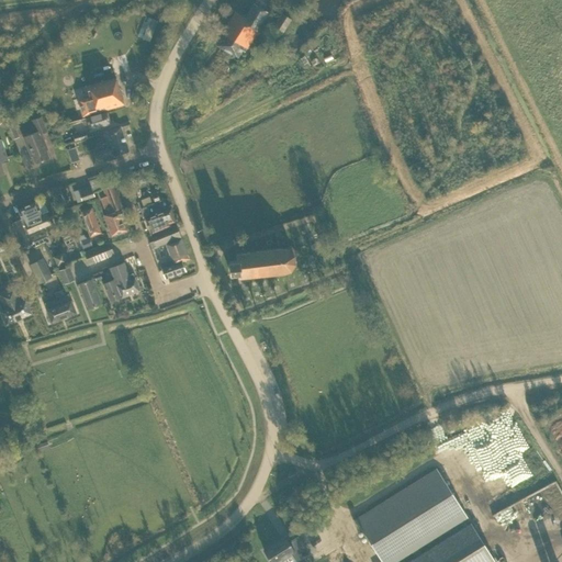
[(224,35),(217,46),(238,58),(243,51),(246,52),(269,13),(254,3),(245,18),(235,12),(222,34),(224,35)]
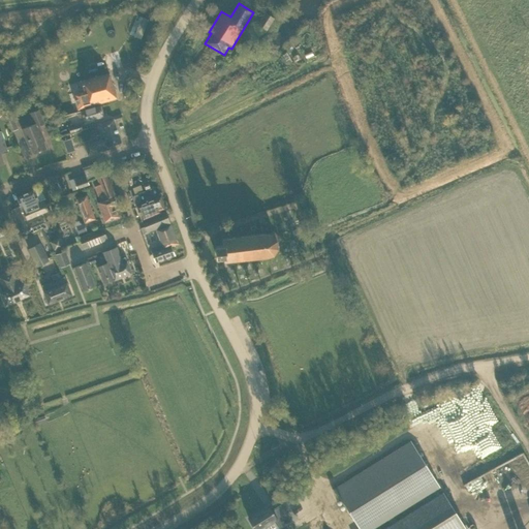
[(257,27),(266,33),(275,19),(267,13),(257,27)]
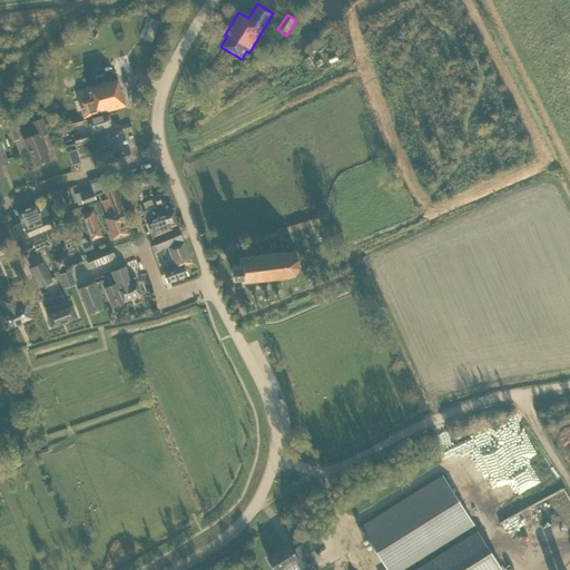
[(111,56),(81,65),(87,86),(117,77),(111,56)]
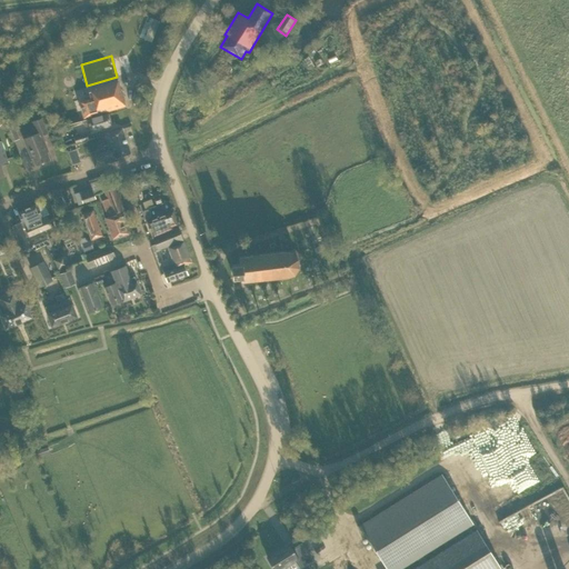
[(126,107),(118,79),(87,88),(90,98),(79,101),(85,119),(126,107)]
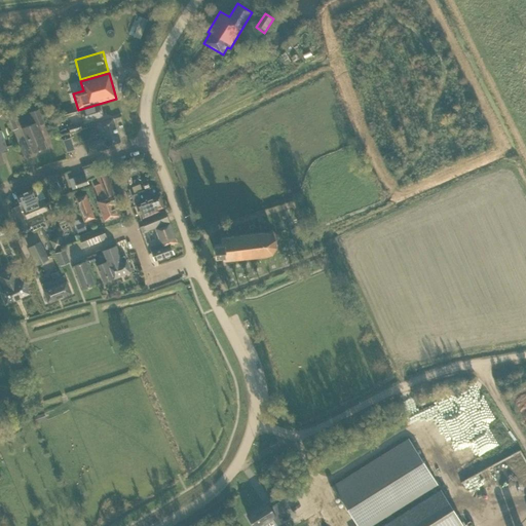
[(104,116),(101,105),(81,110),(84,123),(94,121),(92,119),(104,116)]
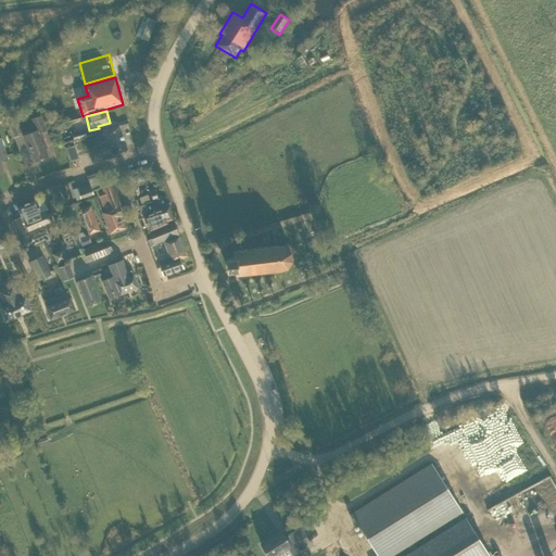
[(33,154),(36,162),(49,156),(46,149),(47,148),(41,133),(47,130),(41,115),(32,119),(37,130),(23,136),(30,155),(33,154)]
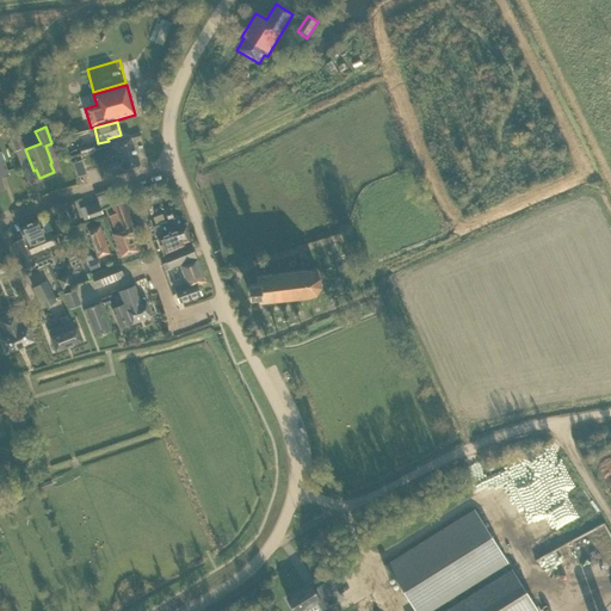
[(6,135),(13,153),(20,149),(14,131),(6,135)]
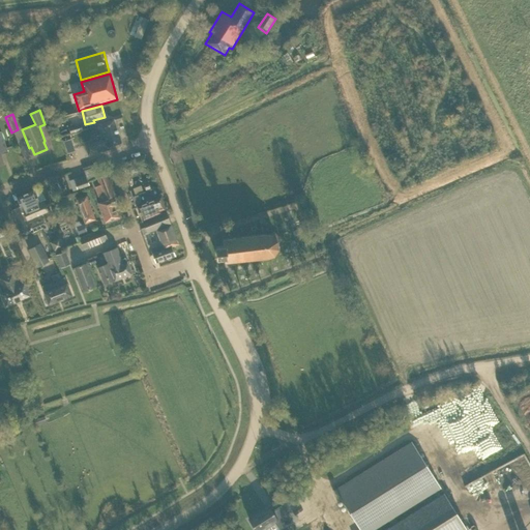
[(97,142),(85,146),(89,155),(111,149),(110,147),(121,143),(114,120),(98,125),(101,135),(96,137),(97,142)]
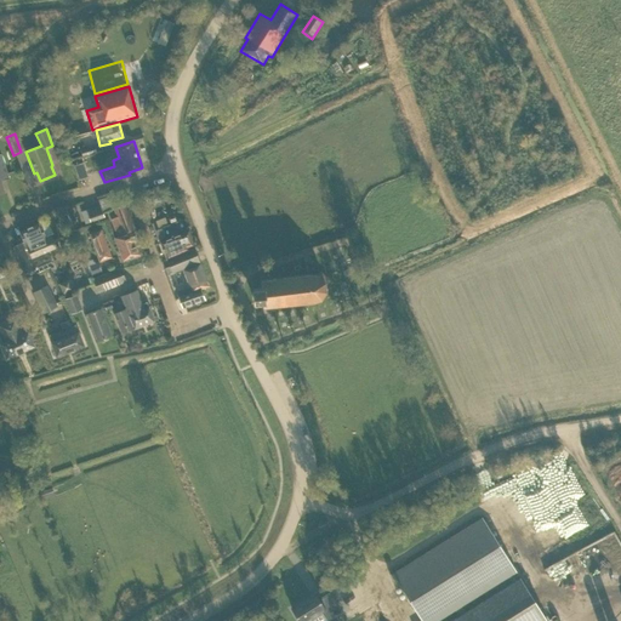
[(80,180),(87,178),(83,164),(75,166),(80,180)]
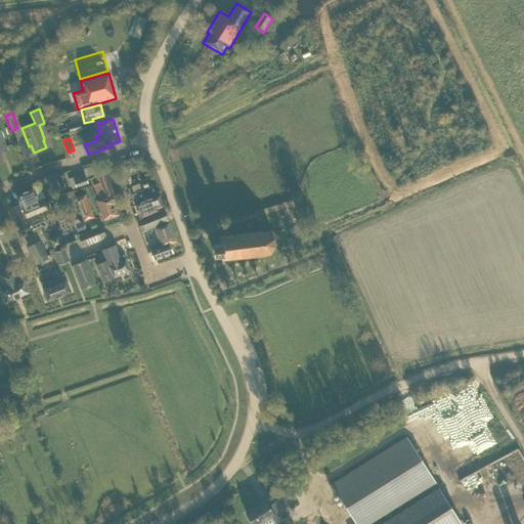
[(72,176),(76,186),(88,182),(84,172),(72,176)]
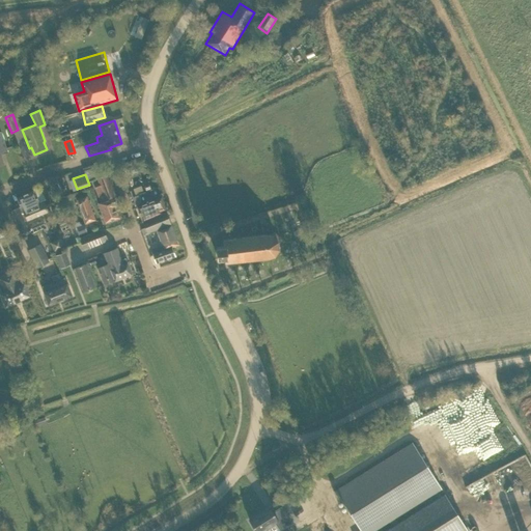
[(115,196),(107,174),(98,178),(101,187),(96,189),(101,201),(115,196)]
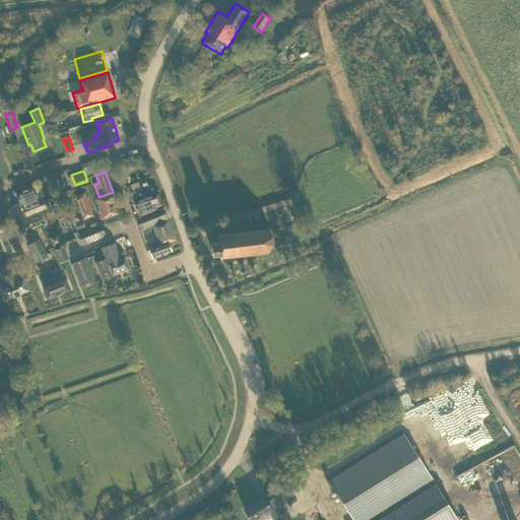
[(131,185),(134,191),(141,187),(139,181),(131,185)]
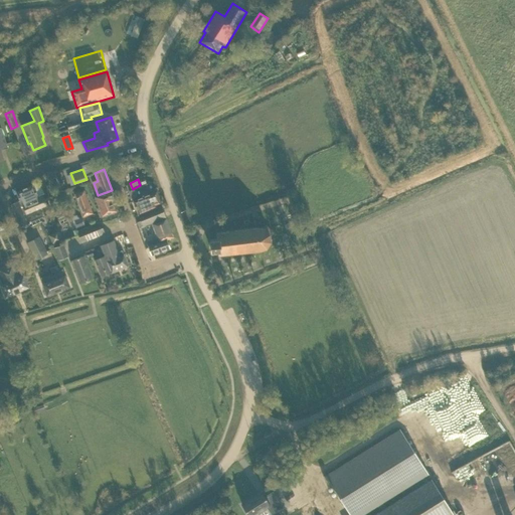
[(132,200),(138,215),(139,214),(157,207),(156,205),(161,203),(156,191),(152,193),(148,184),(129,191),(133,200),(132,200)]
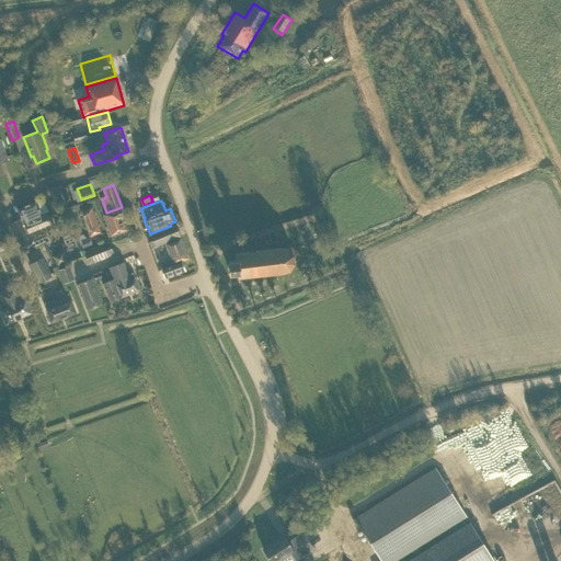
[(36,202),(19,209),(29,233),(52,224),(46,212),(42,214),(36,202)]
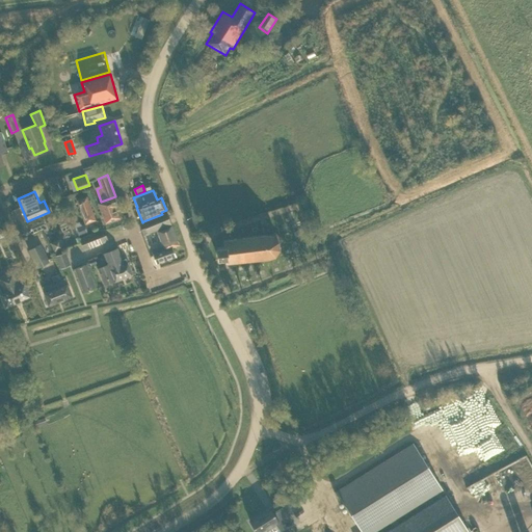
[(86,197),(77,201),(85,223),(95,220),(86,197)]
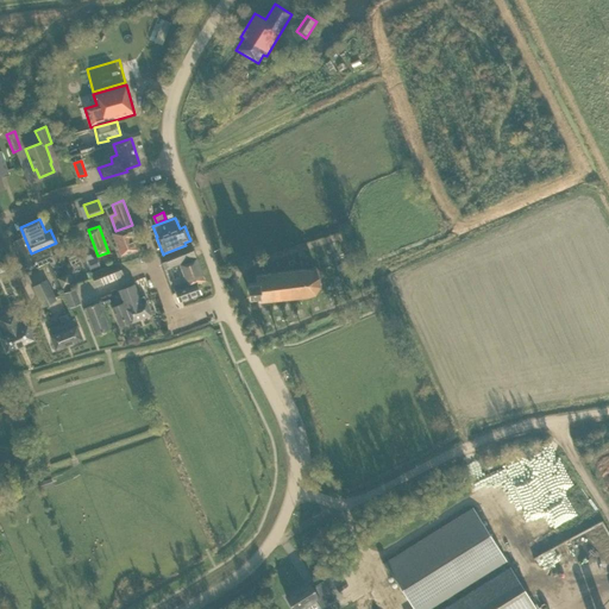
[(135,226),(130,227),(112,233),(120,256),(138,250),(133,238),(138,237),(135,226)]
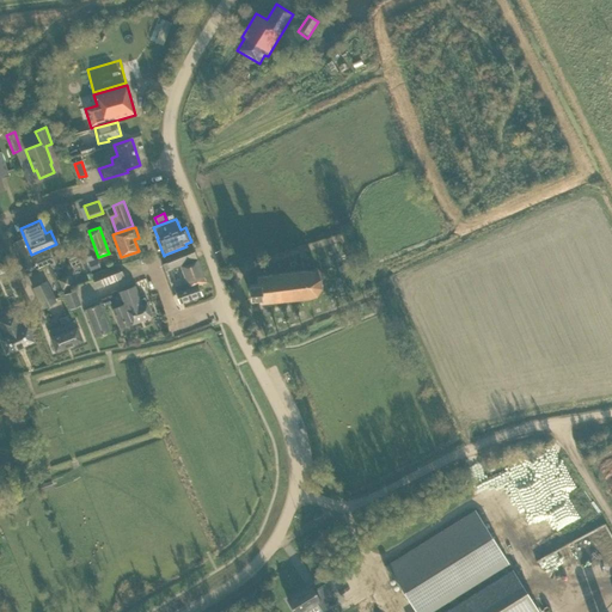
[(24,239),(13,244),(25,270),(34,267),(29,256),(31,255),(24,239)]
